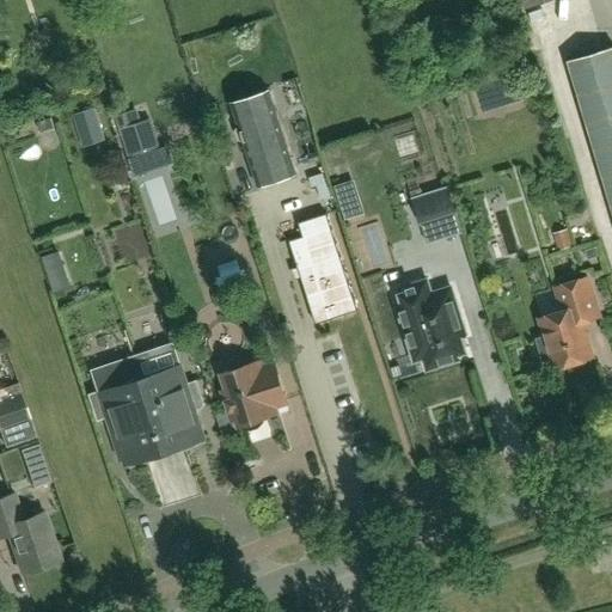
[(539,10),(528,14),(533,26),(544,22),(539,10)]
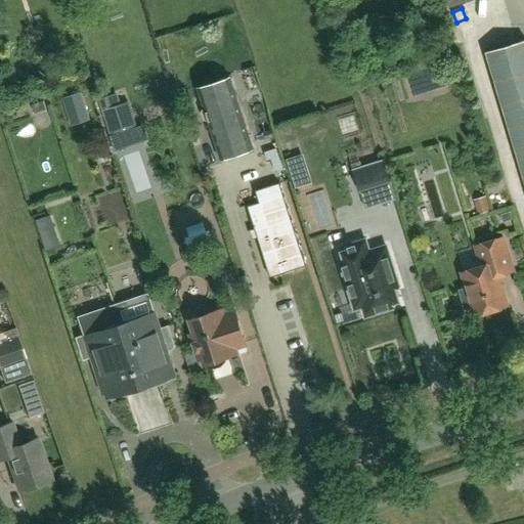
[(523,40),(516,43),(486,52),(523,178),(523,40)]
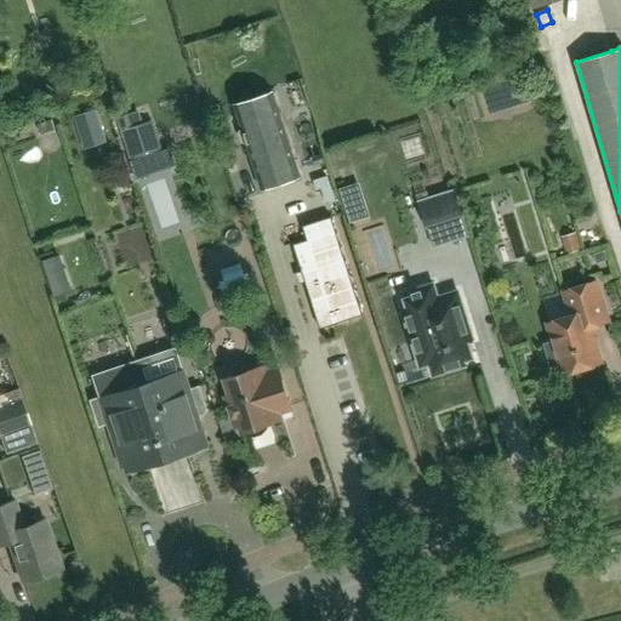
[(273,92),(254,98),(234,104),(241,127),(239,132),(243,142),(248,143),(262,188),(281,181),(301,175),(273,92)]
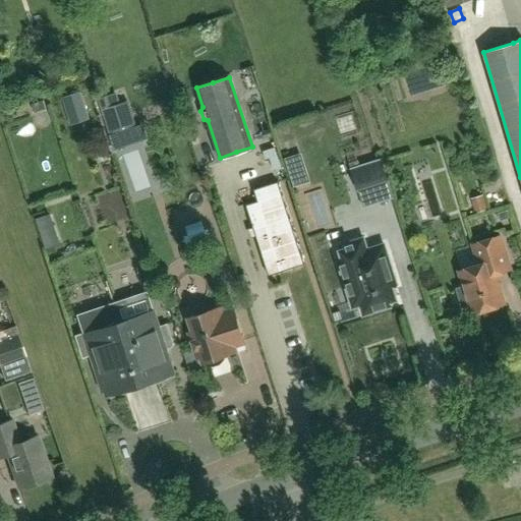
[(89,120),(80,92),(62,98),(71,125),(89,120)]
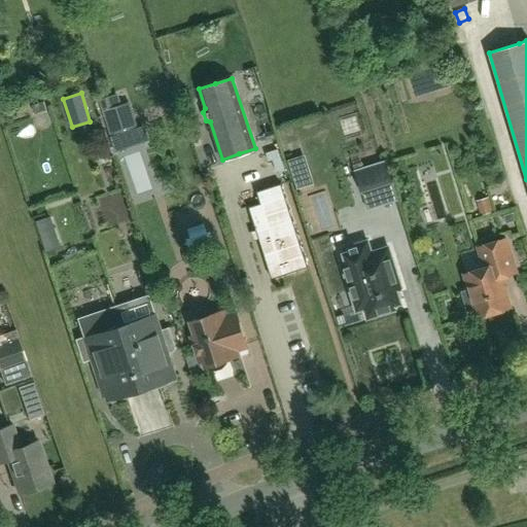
[(118,94),(99,101),(107,129),(109,137),(130,131),(121,105),(118,94)]
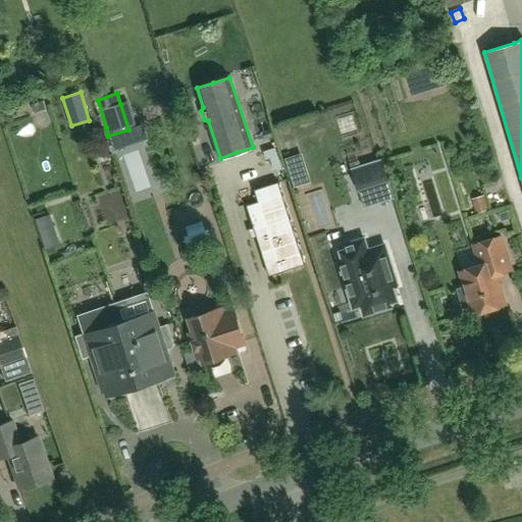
[(382,160),(353,170),(359,189),(388,179),(382,160)]
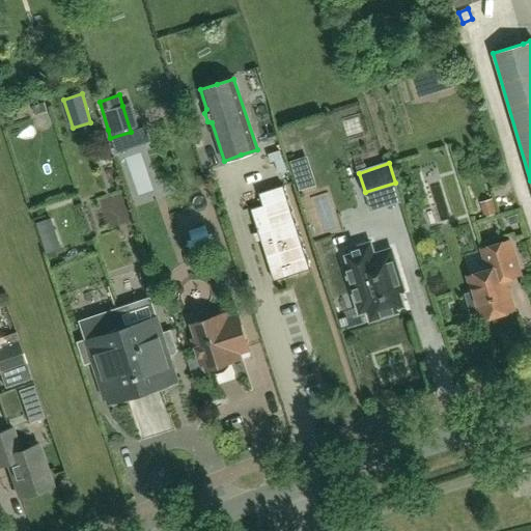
[(259,190),(263,201),(250,205),(258,230),(273,277),(308,267),(282,183),(259,190)]
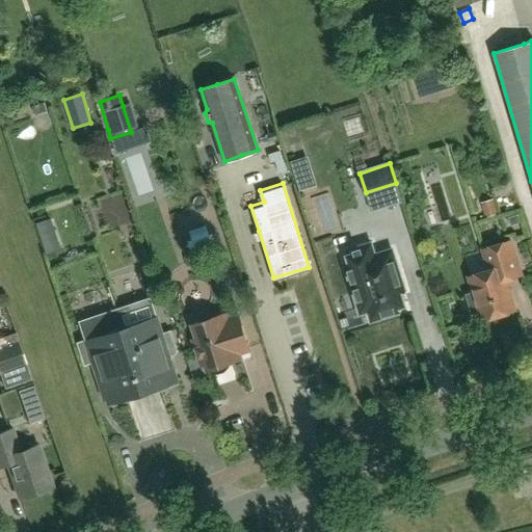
[(473,318),(482,315),(483,320),(515,310),(506,280),(522,275),(511,241),(481,250),(487,271),(470,276),(475,293),(466,295),(473,318)]
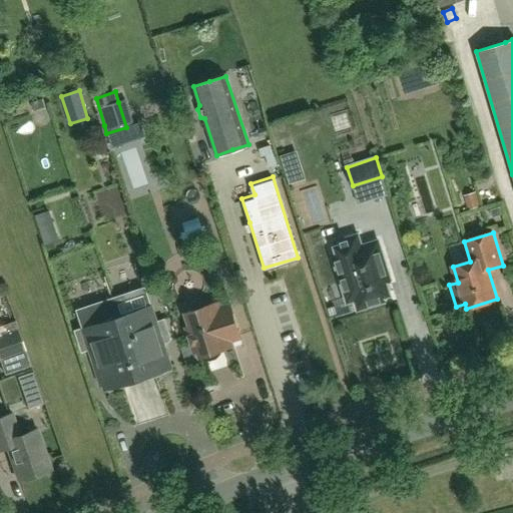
[(336,246),(338,253),(333,255),(348,303),(356,301),(359,310),(386,302),(384,297),(391,295),(386,281),(388,281),(384,268),(387,267),(379,240),(362,246),(359,234),(341,240),(343,244),(336,246)]
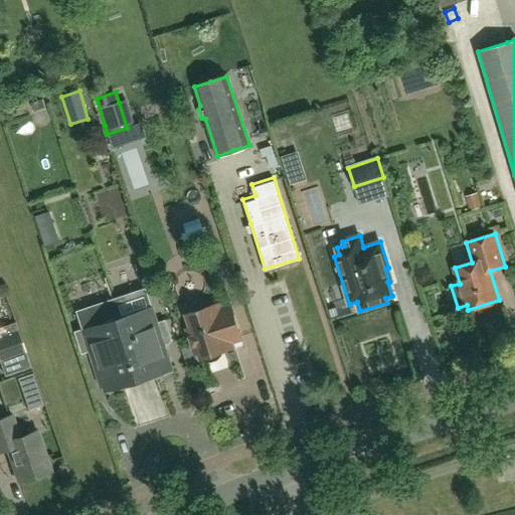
[(114,300),(121,319),(120,319),(139,378),(172,368),(164,344),(170,342),(171,339),(165,321),(157,324),(146,290),(114,300)]
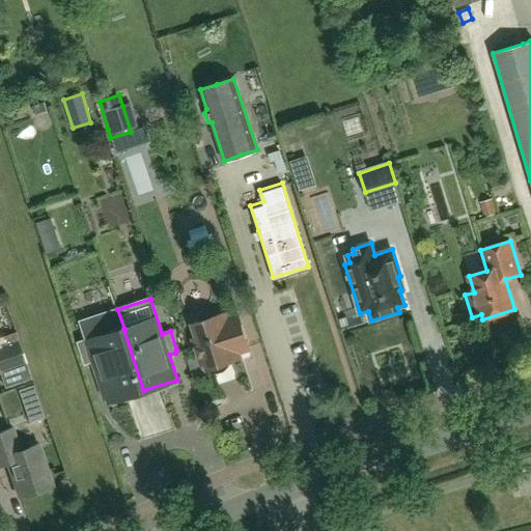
[(117,309),(81,322),(87,340),(80,342),(86,363),(94,360),(101,381),(105,379),(111,398),(142,389),(143,390),(123,329),(124,329),(117,309)]
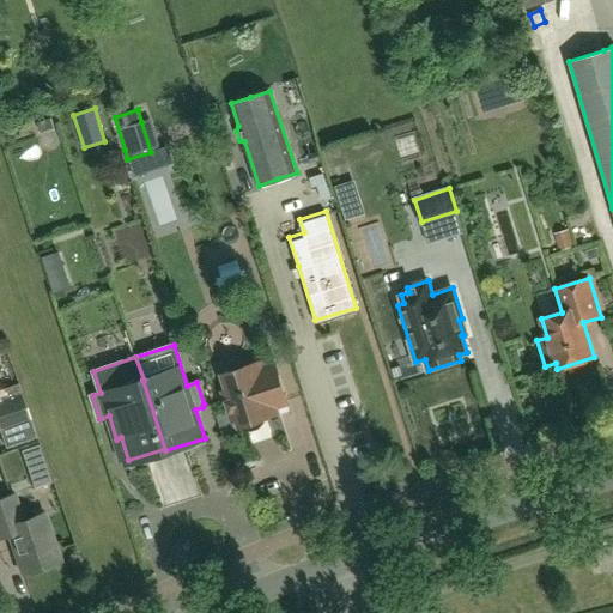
[(262,369),(260,362),(224,374),(229,388),(226,395),(234,419),(238,418),(241,425),(246,424),(246,428),(253,429),(260,426),(265,422),(263,418),(278,413),(274,406),(289,401),(277,364),(262,369)]
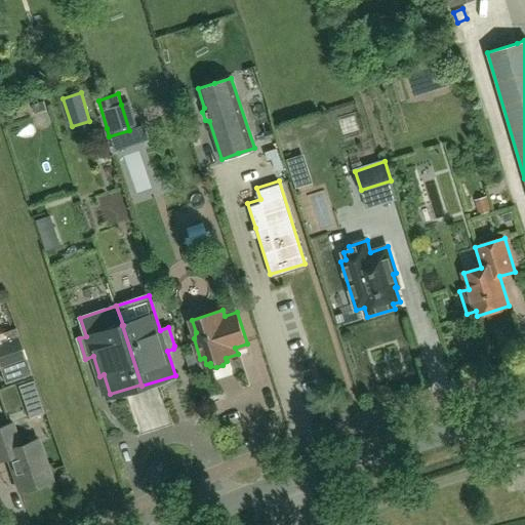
[(18,335),(0,341),(0,368),(27,359),(18,335)]
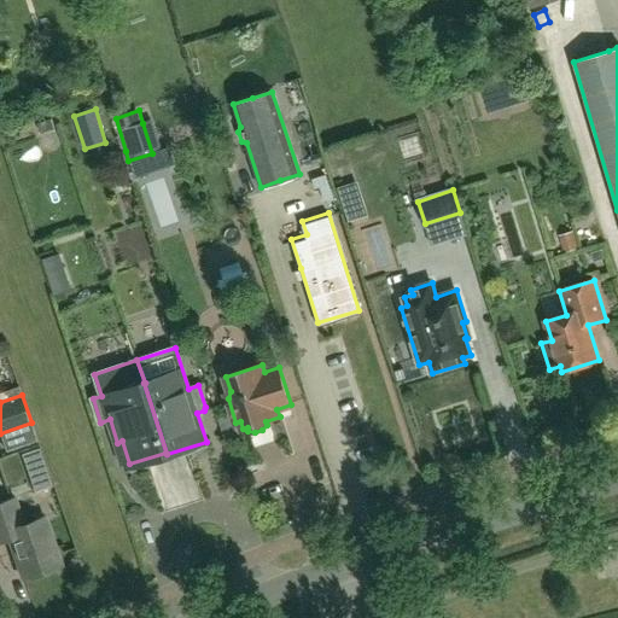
[(22,454),(25,464),(42,458),(39,448),(22,454)]
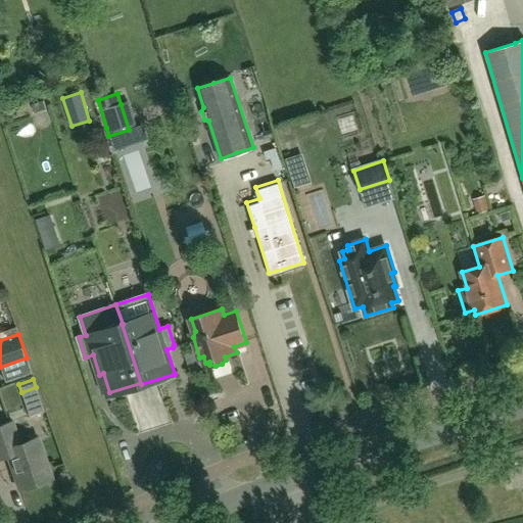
[(0,425),(0,458),(8,456),(19,489),(52,478),(38,437),(19,443),(12,421),(0,425)]
